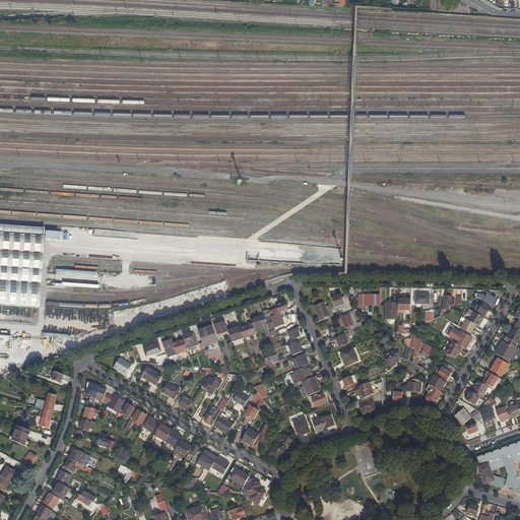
[(47,229),(0,225),(0,304),(42,308),(47,229)]
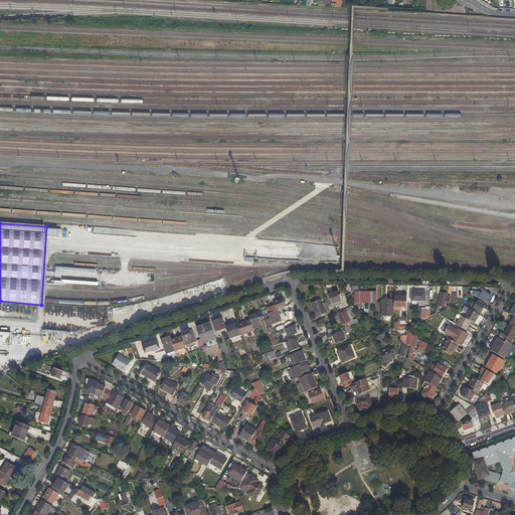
[(337,291),(329,294),(332,303),(341,300),(337,291)]
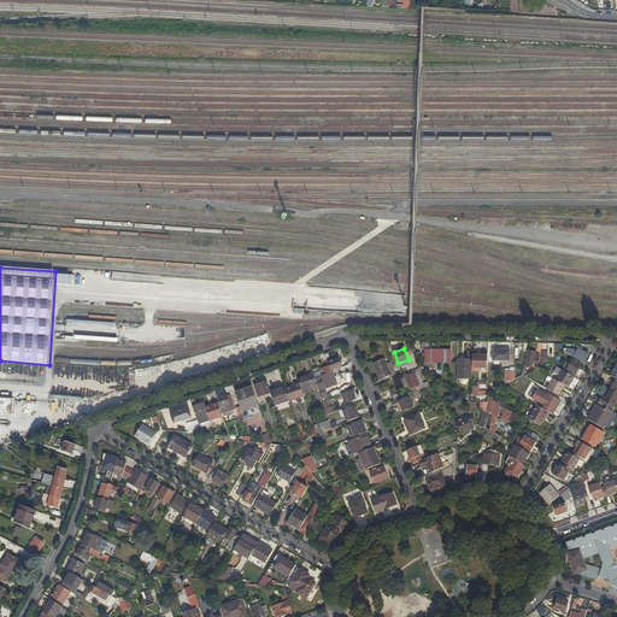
[(457,356),(456,377),(471,378),(471,348),(466,348),(466,356),(457,356)]
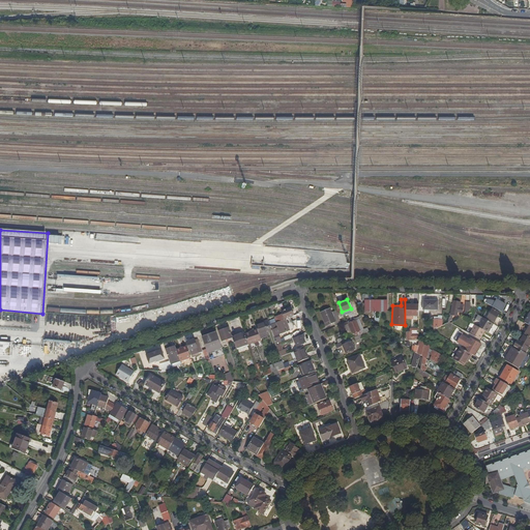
[(489,300),(487,300),(486,303),(502,313),(507,305),(497,299),(496,301),(494,301),(489,300)]
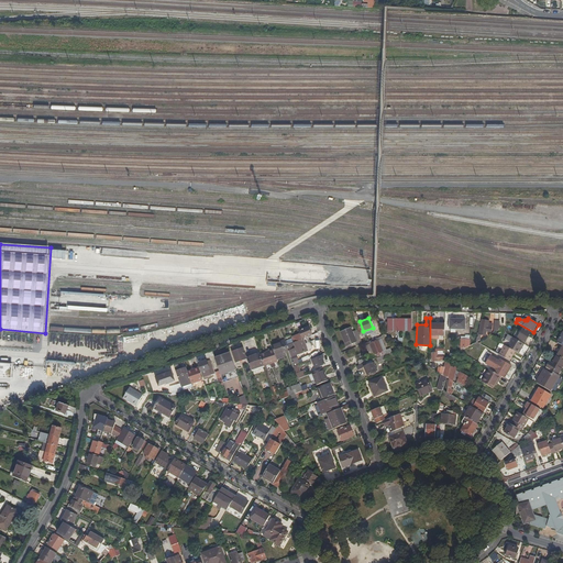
[(387,330),(398,330),(398,319),(387,319),(387,330)]
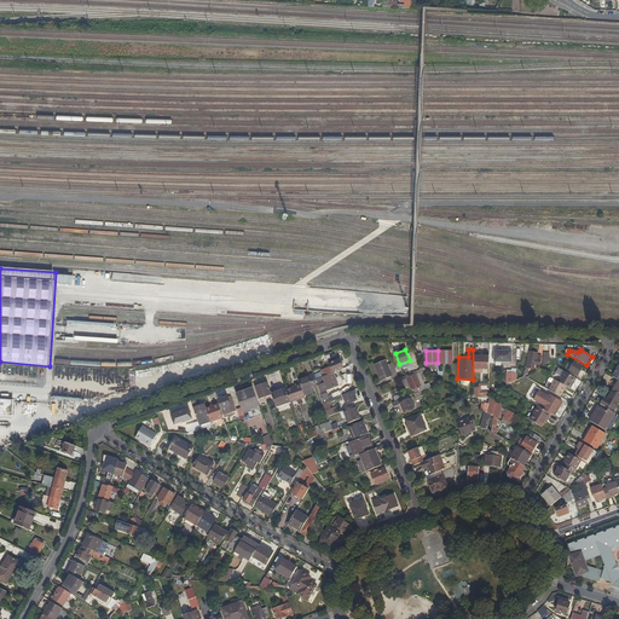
[(438,351),(438,363),(451,364),(451,352),(438,351)]
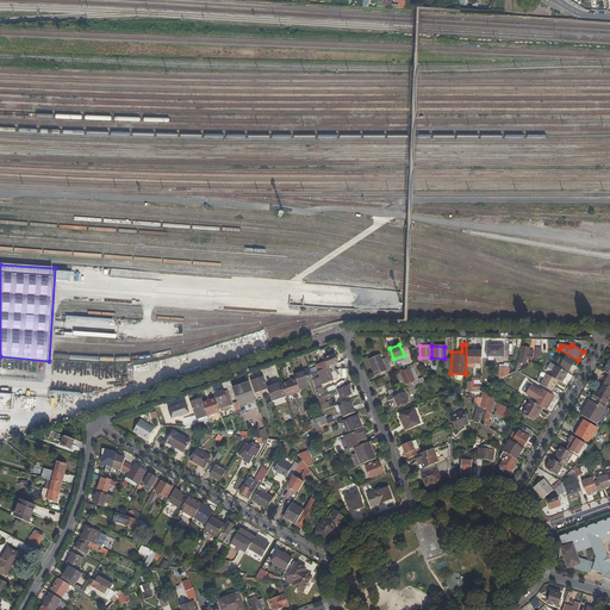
[(499,356),(503,356),(504,346),(487,346),(487,356),(492,356),(499,356)]
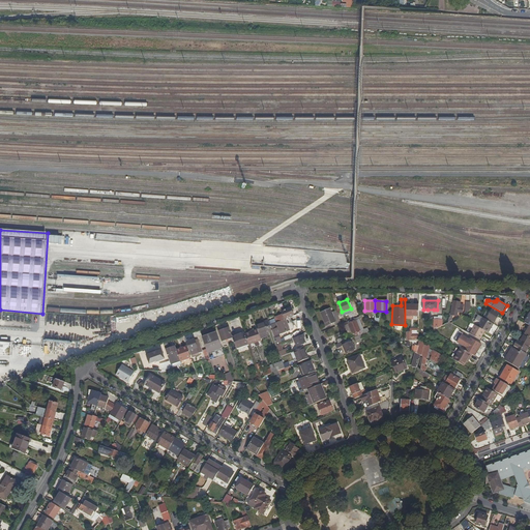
[(453,300),(451,311),(457,312),(462,313),(464,304),(461,304),(461,302),(453,300)]
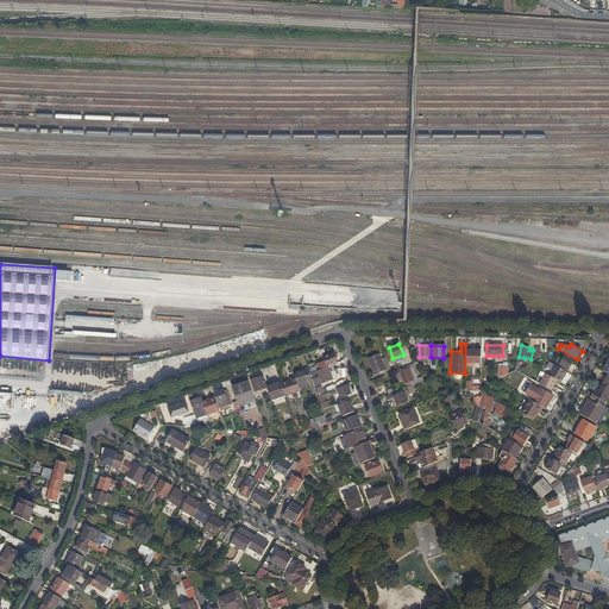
[(325,358),(327,366),(338,363),(334,355),(325,358)]
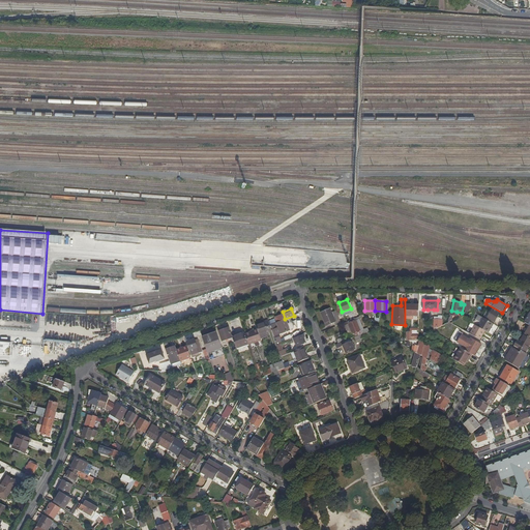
[(499,314),(492,308),(487,317),(495,322),(499,314)]
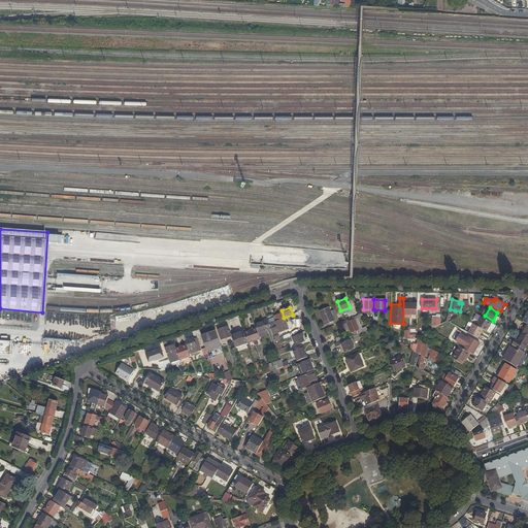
[(335,325),(339,323),(334,309),(329,310),(328,308),(319,311),(322,323),(323,323),(327,321),(328,323),(333,321),(335,325)]
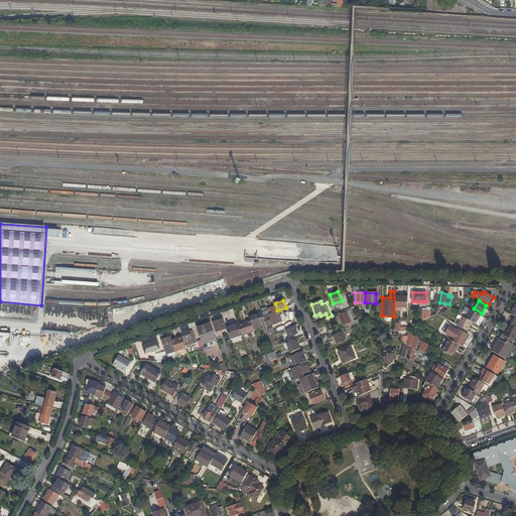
[(480,315),(465,306),(463,310),(468,313),(465,317),(472,321),(476,324),(480,315)]
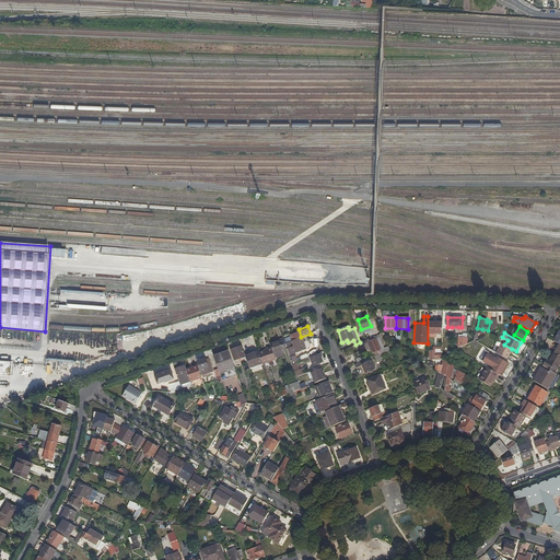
[(354,359),(357,363),(389,350),(388,346),(384,348),(378,334),(363,340),(369,353),(354,359)]
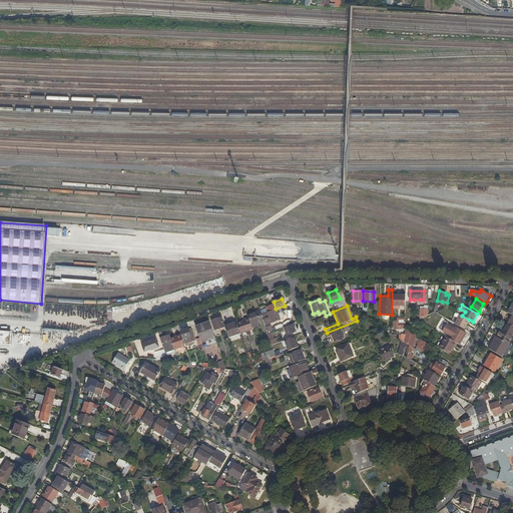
[(363,308),(362,315),(367,315),(367,318),(370,321),(370,308),(363,308)]
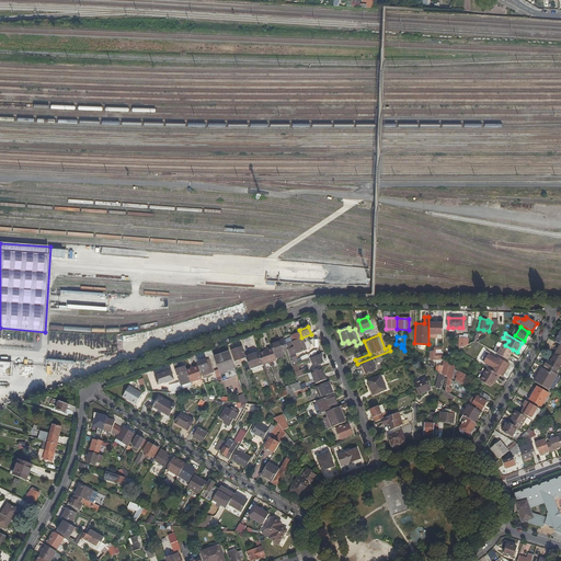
[(459,338),(458,350),(467,344),(468,338),(459,338)]
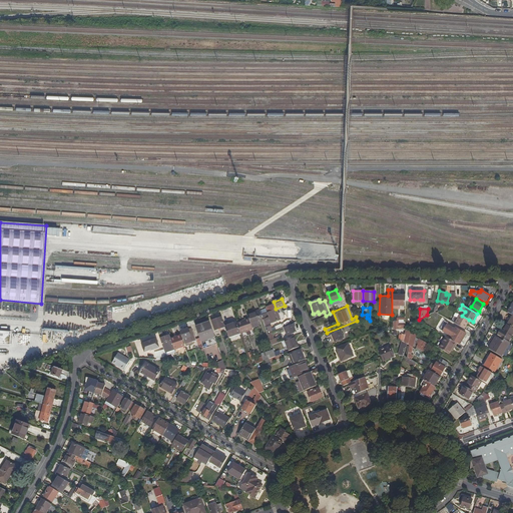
[(280,320),(277,310),(270,313),(272,318),(264,321),(269,335),(273,333),(274,332),(271,324),(280,320)]
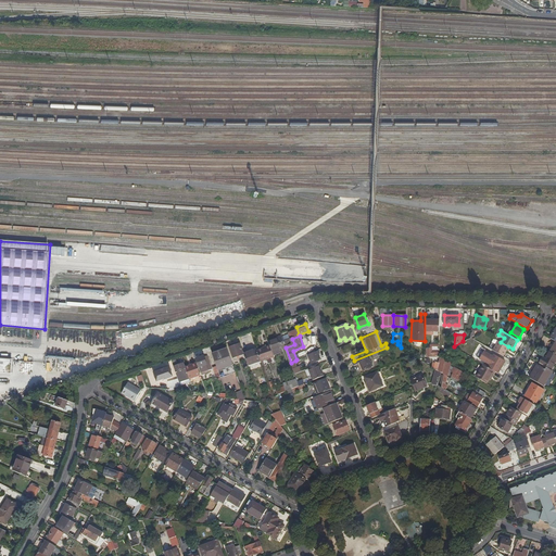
[(270,343),(272,350),(282,346),(279,338),(269,341),(270,343)]
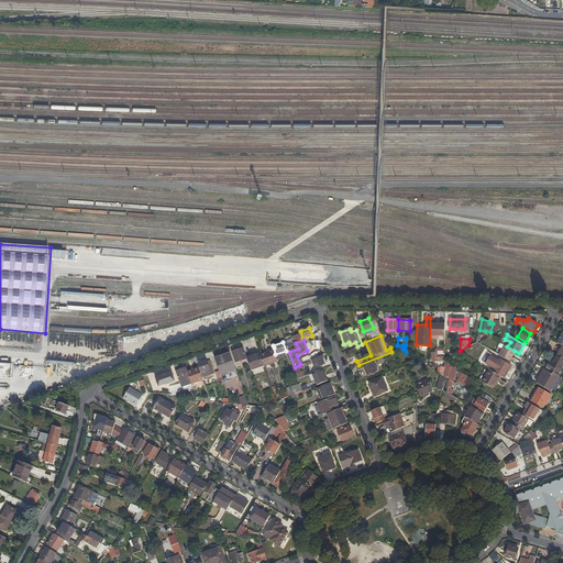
[(507,346),(504,345),(498,354),(509,361),(515,351),(507,346)]
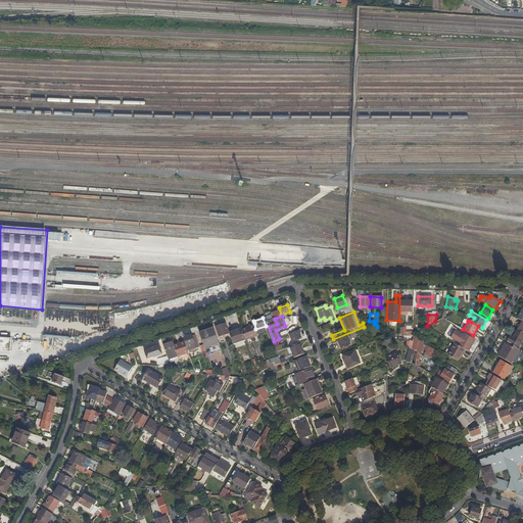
[(242,329),(246,339),(257,335),(257,334),(255,329),(254,323),(247,326),(247,327),(242,329)]
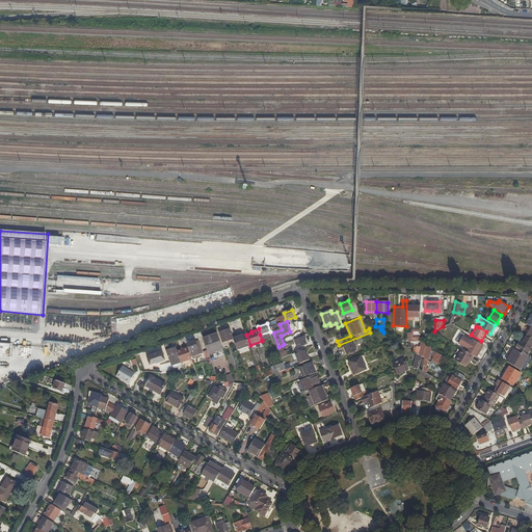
[(230,329),(220,333),(223,343),(234,340),(230,329)]
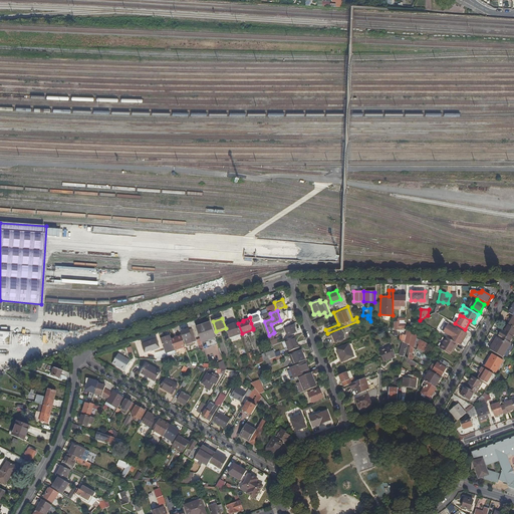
[(394,328),(405,328),(405,320),(399,320),(399,321),(394,321),(394,328)]
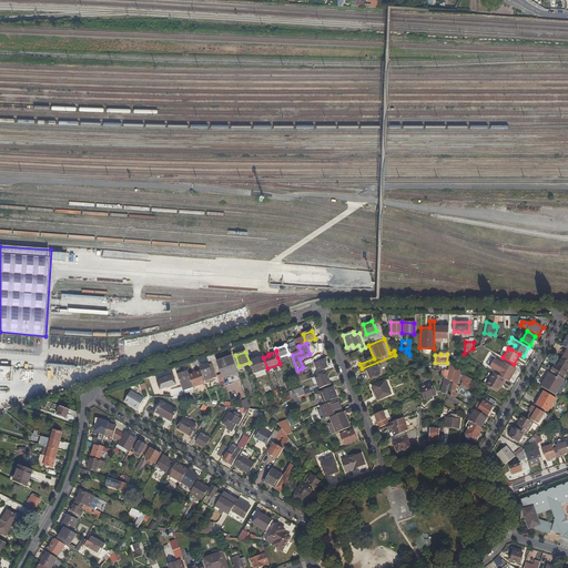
[(220,359),(227,379),(242,375),(239,366),(235,355),(220,359)]
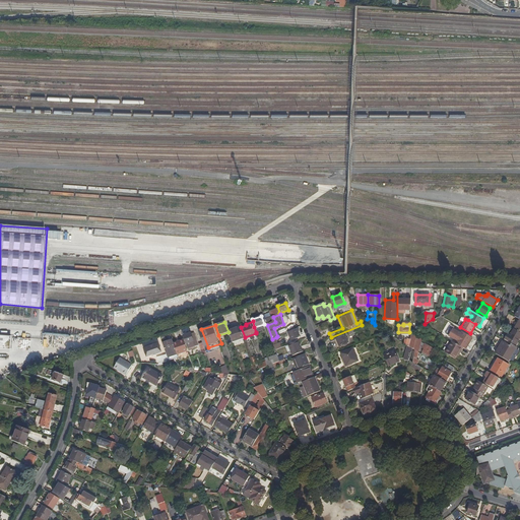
[(229,331),(234,344),(237,342),(237,341),(245,338),(245,337),(241,327),(238,329),(237,327),(232,329),(233,330),(229,331)]
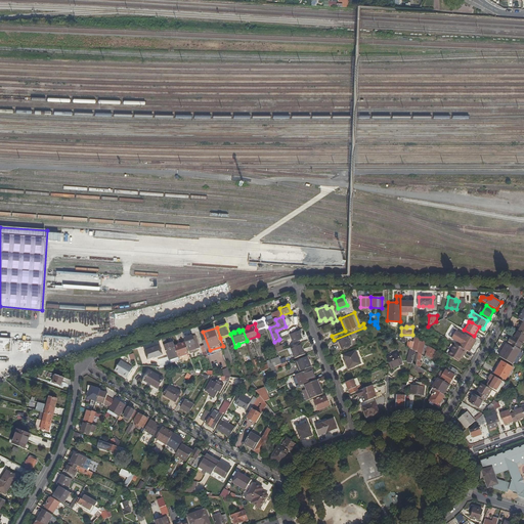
[(511,337),(508,342),(512,344),(520,349),(521,347),(520,346),(523,338),(523,334),(518,331),(513,338),(511,337)]
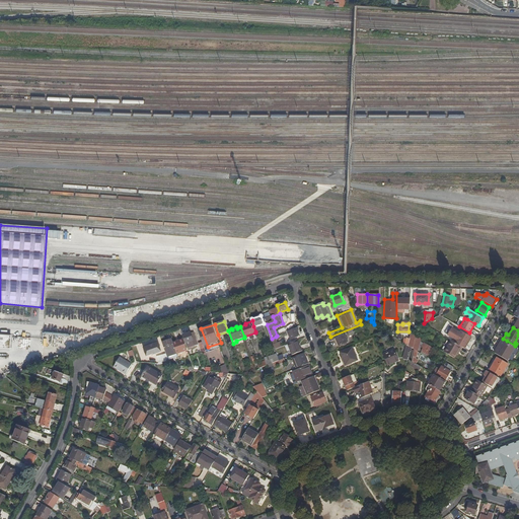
[(288,332),(290,341),(299,337),(296,329),(288,332)]
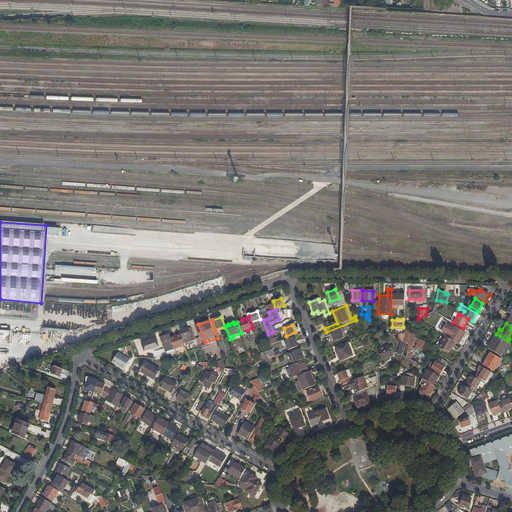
[(0,341),(11,343),(11,331),(1,331),(1,327),(0,326),(0,341)]
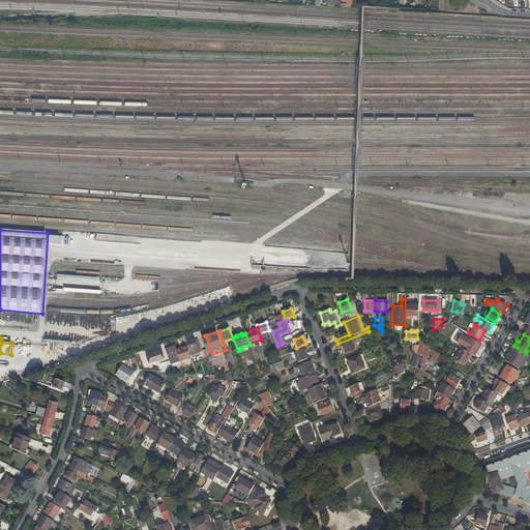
[(188,342),(190,350),(194,349),(201,347),(199,340),(196,341),(196,340),(188,342)]
